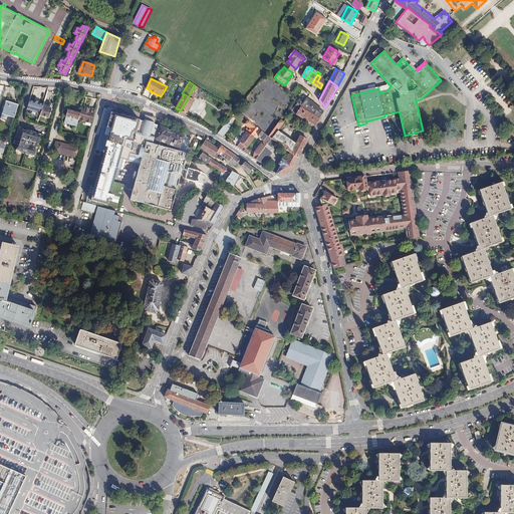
[(193,99),(199,88),(195,85),(181,110),(179,113),(185,116),(187,113),(195,100),(193,99)]
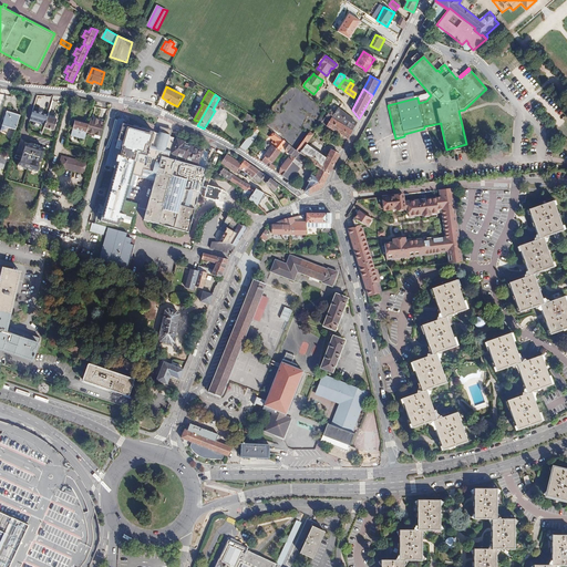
[(353,130),(357,123),(352,117),(351,117),(339,107),(339,109),(337,106),(333,111),(336,112),(333,116),(353,130)]
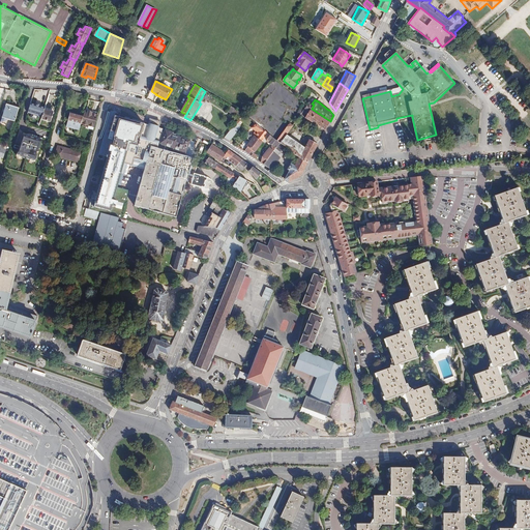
[(306,105),(304,102),(293,119),(297,121),(301,115),(325,130),(329,122),(305,107),(306,105)]
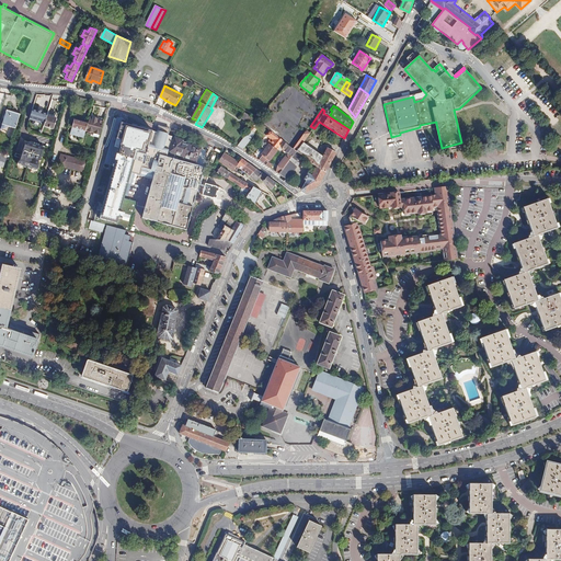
[(370,125),(376,112),(373,110),(367,124),(370,125)]
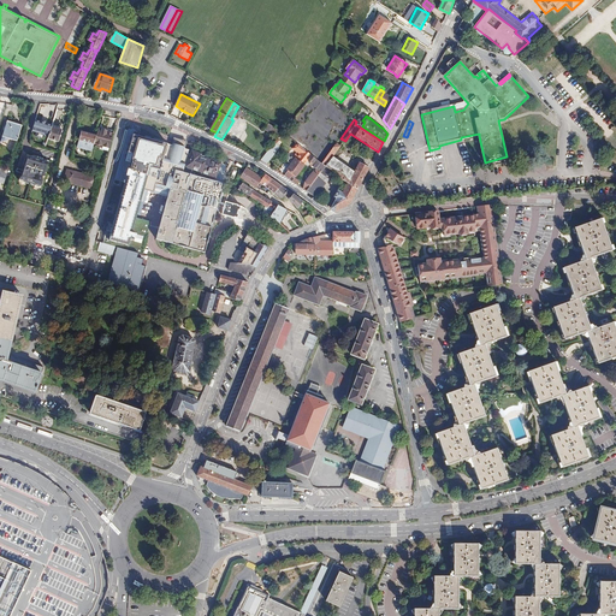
[(11,138),(17,140),(22,125),(7,122),(1,142),(9,144),(11,138)]
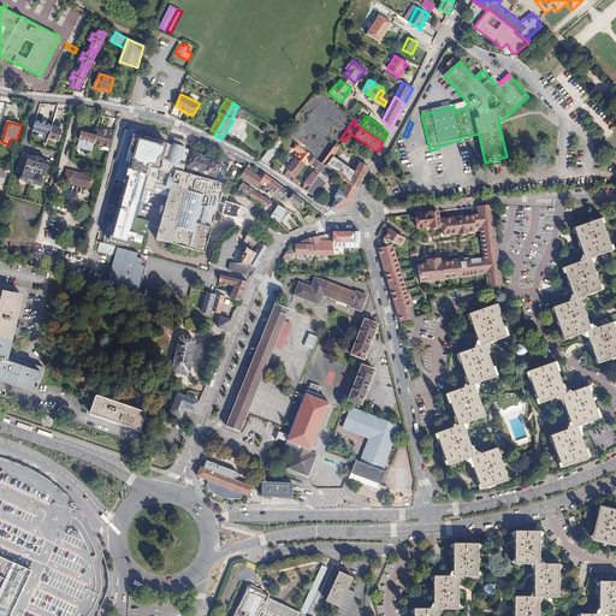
[(47,125),(35,122),(31,132),(48,138),(52,125),(53,124),(48,123),(47,125)]
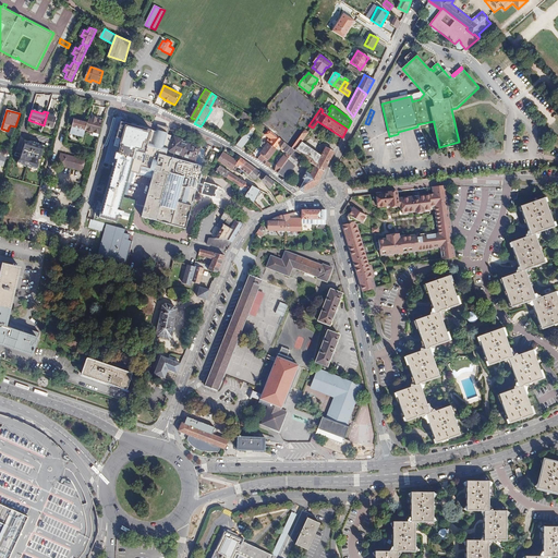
[(44,125),(44,126),(53,129),(57,116),(47,113),(44,125)]
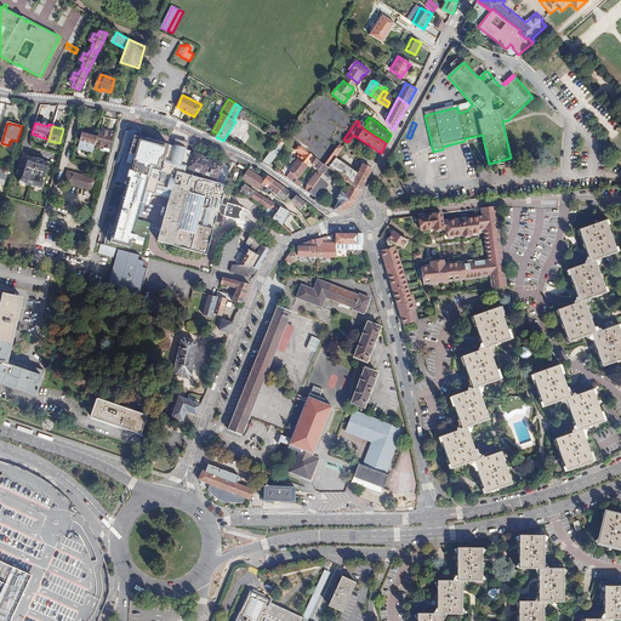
[(280,138),(285,132),(275,126),(272,134),(280,138)]
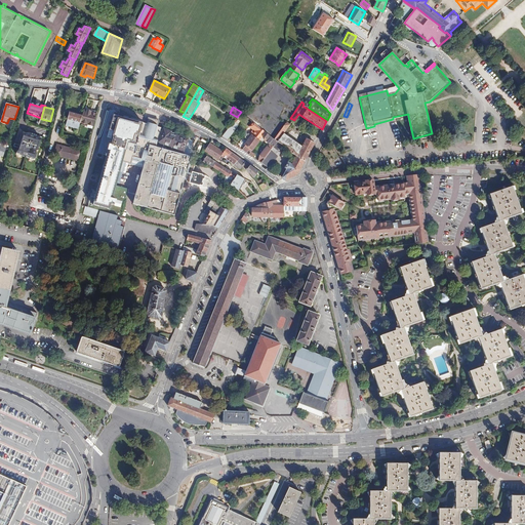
[(83,115),(81,123),(87,125),(88,122),(93,124),(96,114),(91,112),(91,111),(87,110),(86,113),(84,112),(83,115)]
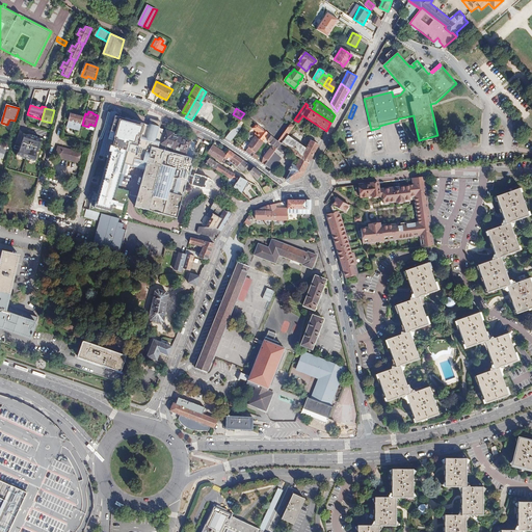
[(68,127),(80,130),(82,125),(84,116),(71,113),(68,127)]
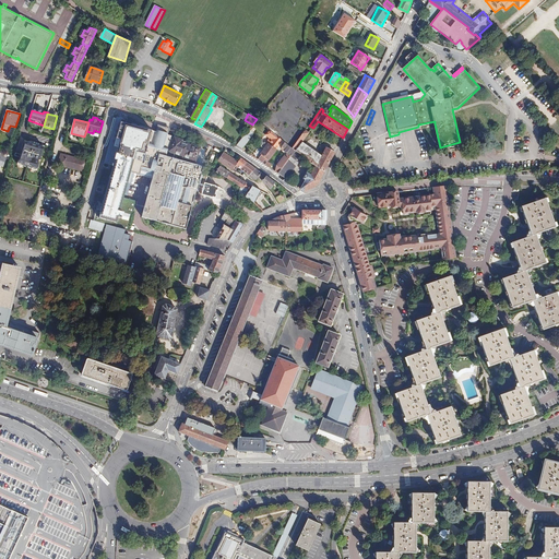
[(261,123),(257,119),(252,125),(250,129),(254,132),(261,123)]
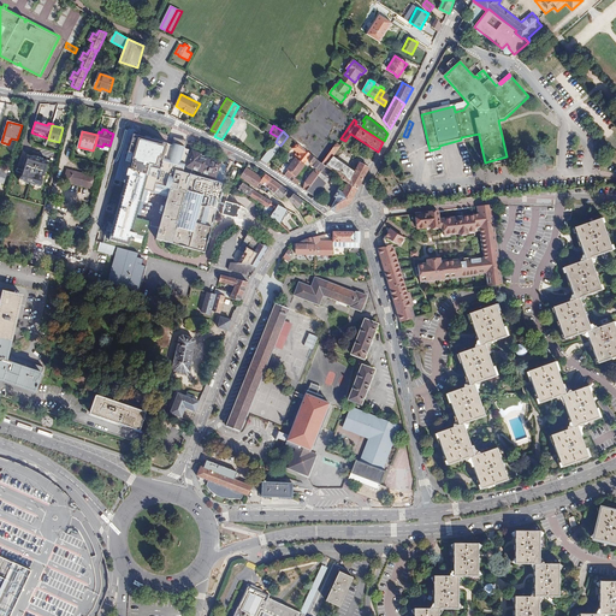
[(136,217),(143,190),(166,196),(167,196),(165,205),(155,238),(206,253),(215,220),(223,194),(225,185),(193,176),(184,173),(187,165),(196,169),(202,170),(202,172),(218,178),(217,181),(227,185),(229,182),(229,181),(230,178),(224,176),(227,166),(221,164),(201,157),(202,154),(194,152),(193,154),(189,153),(189,150),(185,149),(172,144),(166,143),(158,141),(154,140),(141,136),(131,134),(125,157),(124,160),(129,161),(124,182),(114,220),(108,219),(102,244),(118,248),(142,254),(150,221),(136,217)]
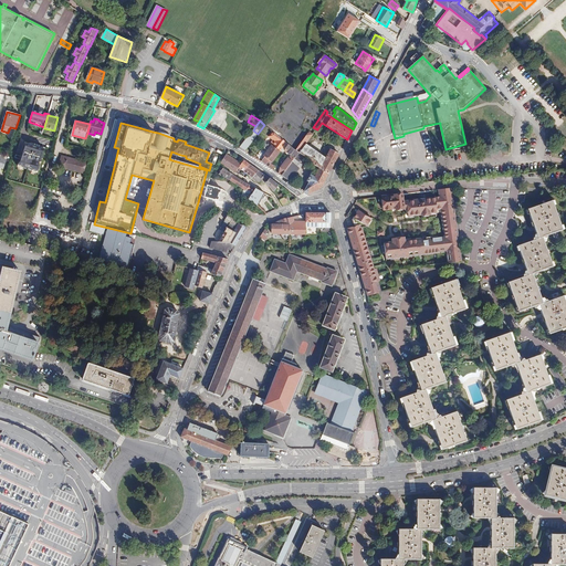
[(158,133),(170,137),(173,127),(161,124),(158,133)]
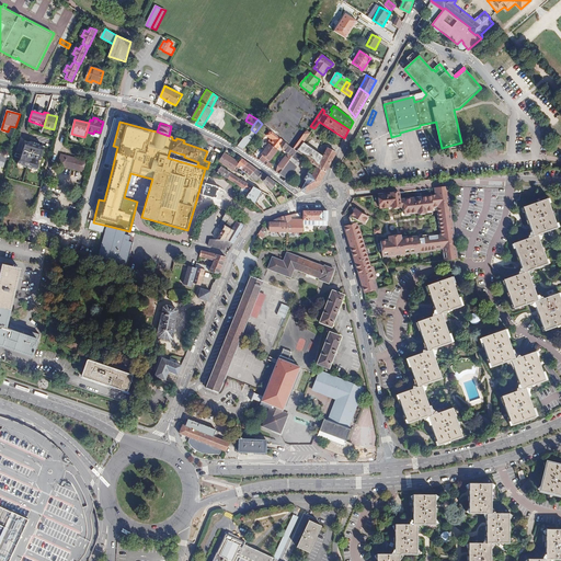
[(255,133),(251,129),(238,146),(242,149),(255,133)]
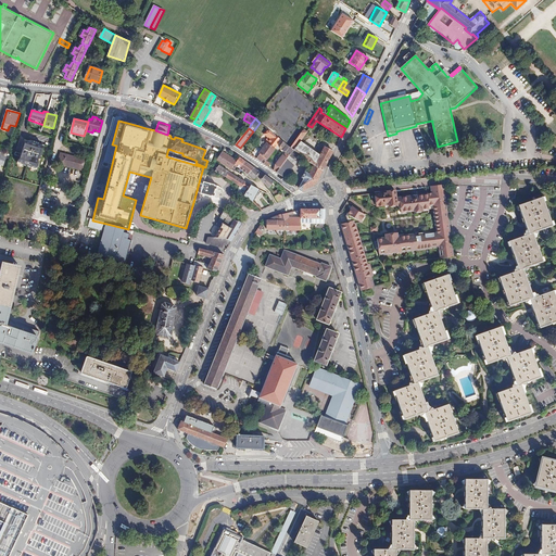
[(301,140),(307,131),(304,129),(299,137),(292,131),(285,142),(293,150),(301,154),(303,155),(306,160),(315,165),(321,154),(301,140)]
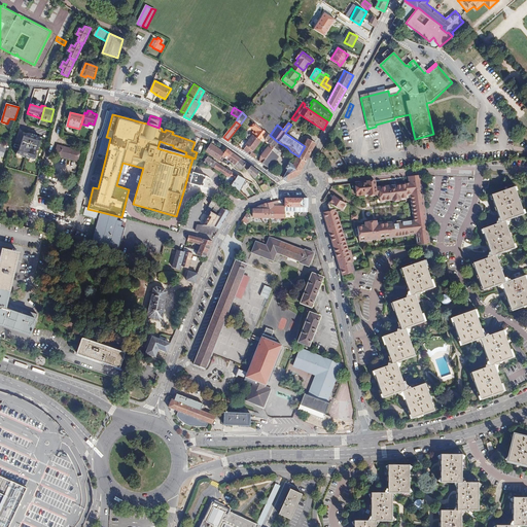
[(262,130),(259,127),(253,135),(260,141),(264,137),(267,133),(262,130)]
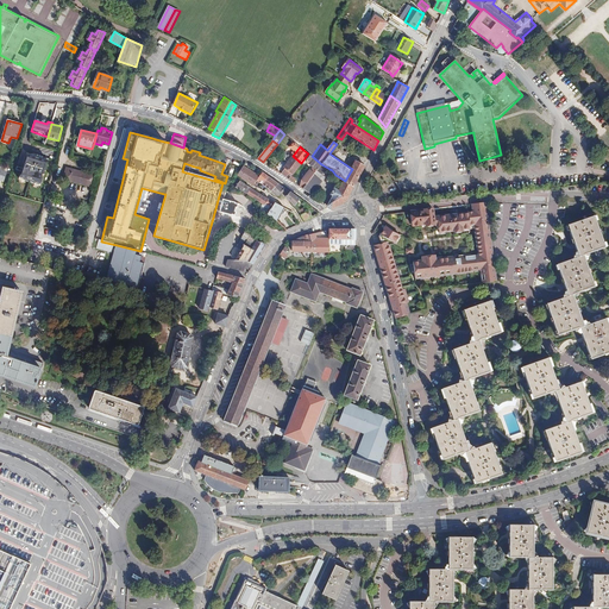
[(35,157),(36,155),(26,151),(23,167),(17,164),(17,168),(22,170),(19,177),(41,184),(49,158),(39,155),(38,158),(35,157)]
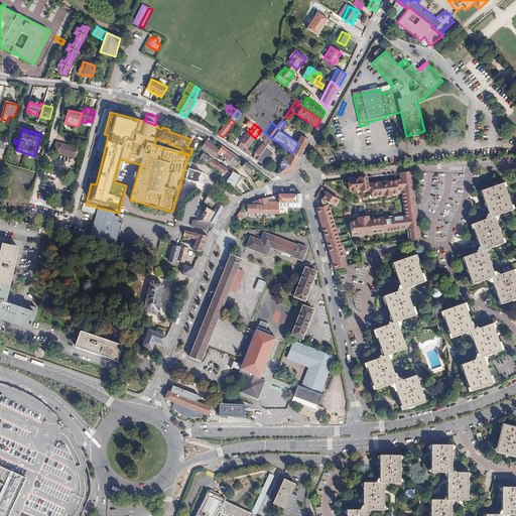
[(272,139),(264,132),(261,130),(258,134),(262,137),(261,138),(269,144),(271,142),(272,139)]
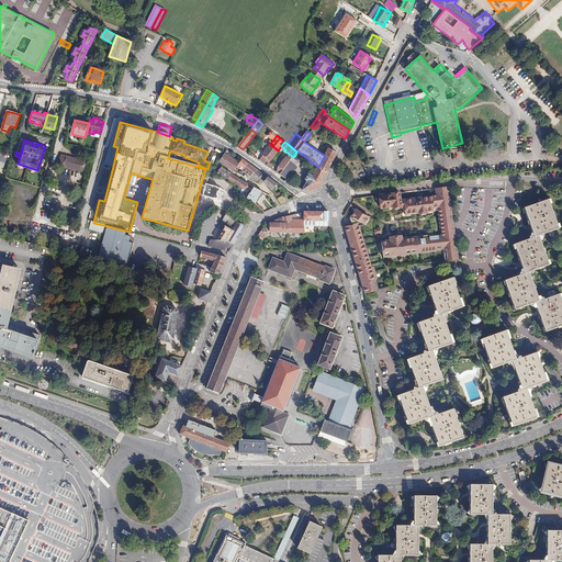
[(278,150),(270,144),(262,155),(263,156),(259,160),(265,164),(267,161),(268,159),(270,160),(278,150)]
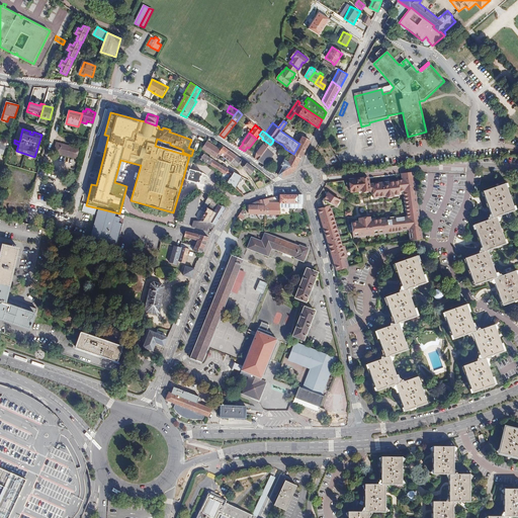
[(108,136),(104,135),(100,151),(104,153),(108,136)]
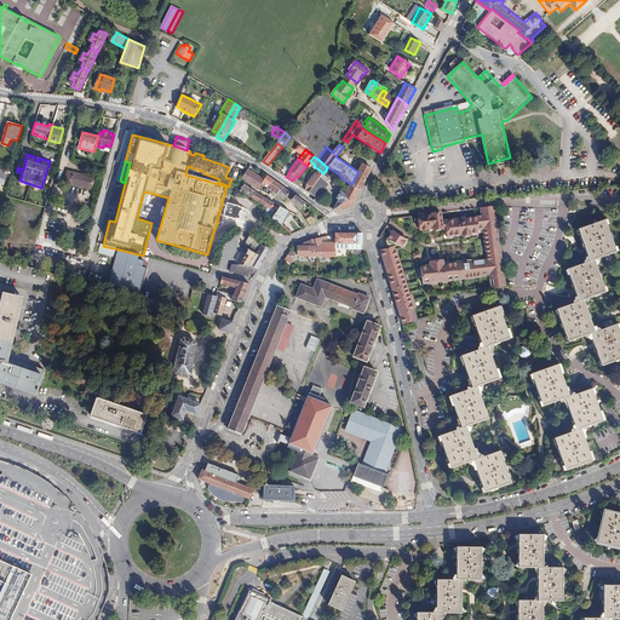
[(361,190),(372,168),(362,164),(359,172),(351,184),(361,190)]
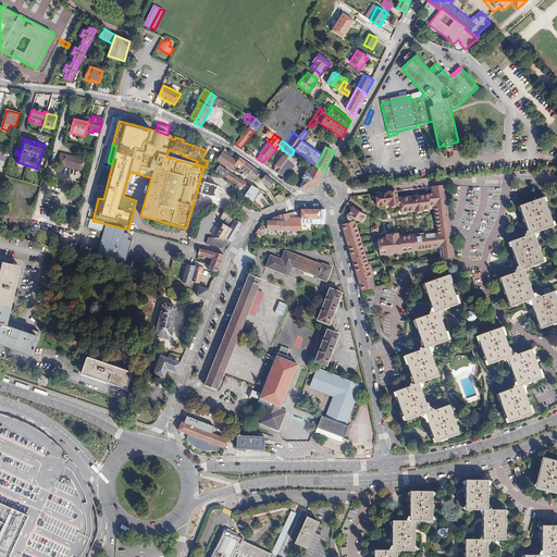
[(237,161),(223,151),(217,160),(232,170),(235,164),(240,169),(245,161),(240,158),(237,161)]
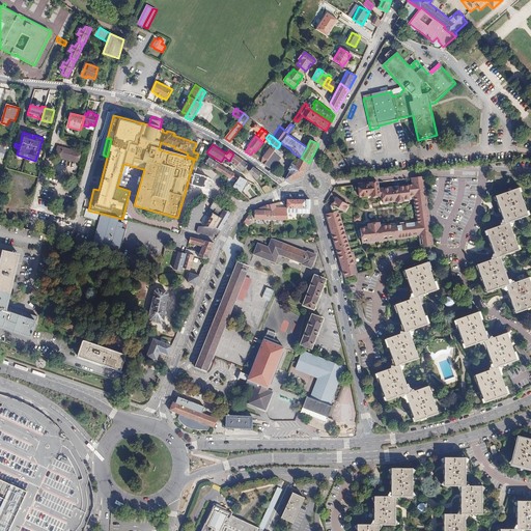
[(58,146),(56,156),(81,163),(83,154),(58,146)]
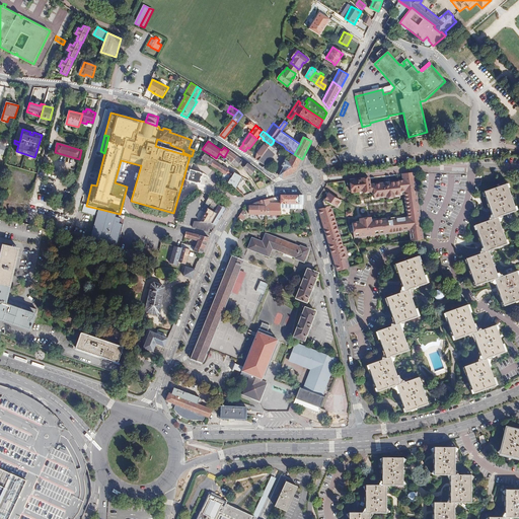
[(256,159),(258,161),(269,148),(265,145),(257,154),(256,159)]
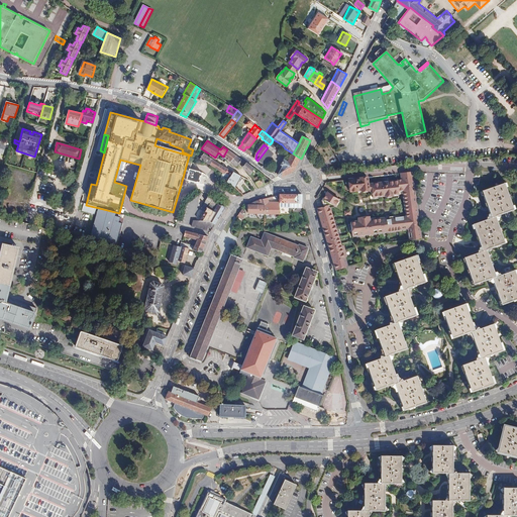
[(257,161),(266,166),(277,150),(270,144),(268,147),(257,161)]
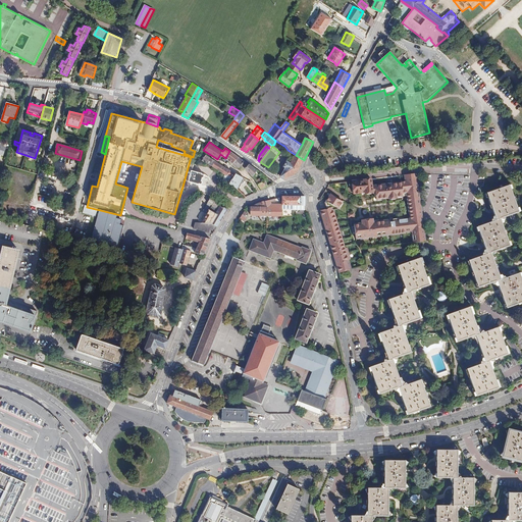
[(238,157),(229,151),(225,158),(232,164),(238,157)]
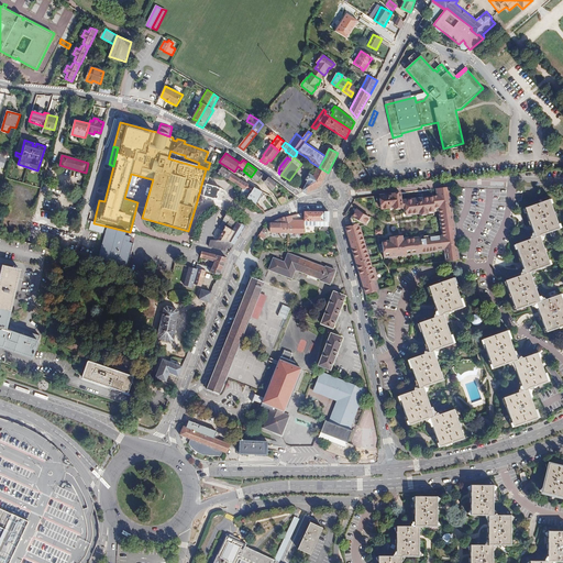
[(222,166),(218,174),(223,177),(223,176),(229,179),(232,174),(225,170),(227,168),(222,166)]
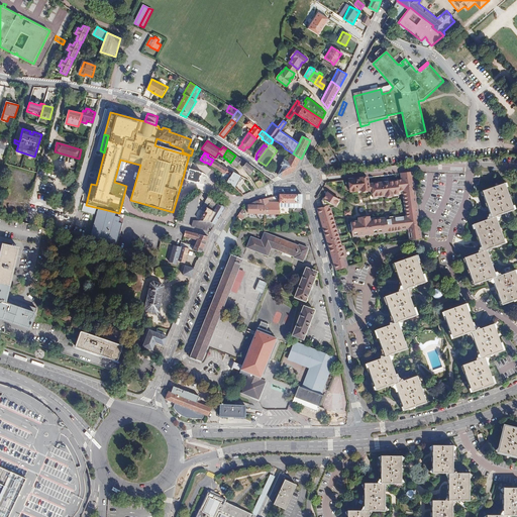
[(295,172),(301,159),(293,153),(289,163),(284,160),(281,165),(283,166),(281,170),(279,169),(277,174),(282,178),(295,172)]
